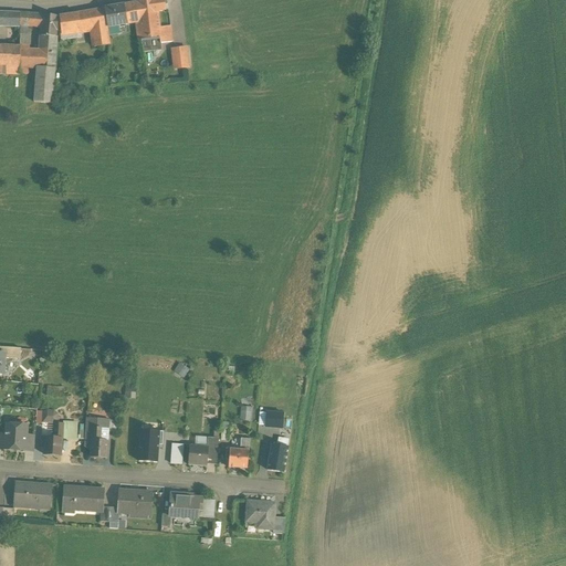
[(140,40),(160,38),(159,29),(157,12),(165,11),(164,1),(157,1),(156,0),(136,2),(137,4),(139,23),(140,40)]
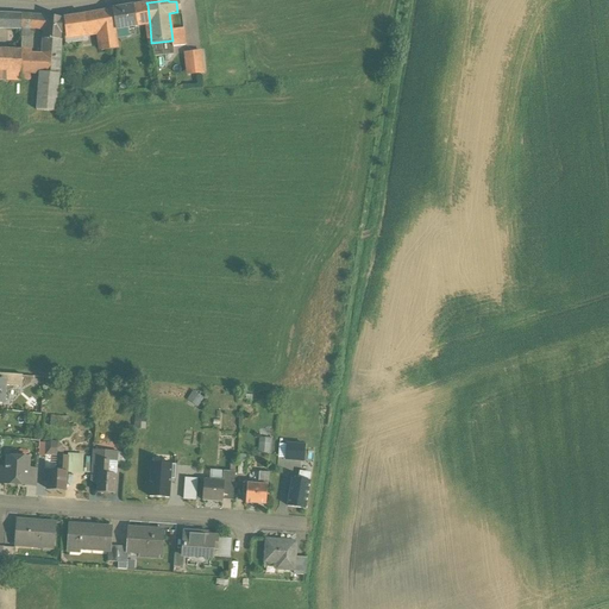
[(148,5),(113,11),(115,30),(150,25),(148,5)]
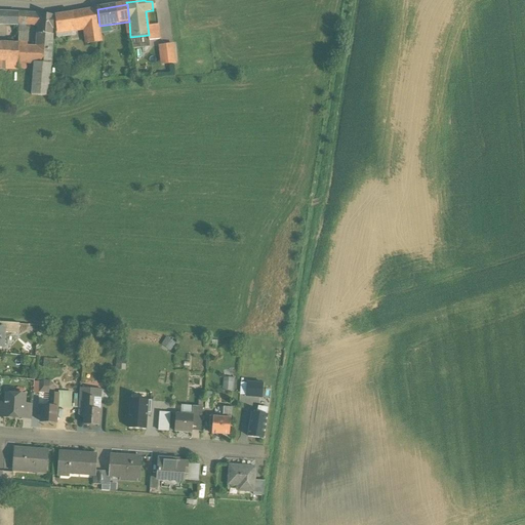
[(80,11),(81,29),(85,28),(87,44),(102,43),(101,35),(99,26),(97,9),(80,11)]
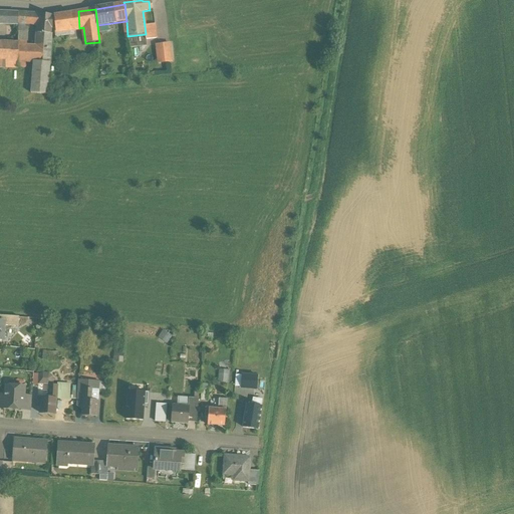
[(79,28),(78,11),(54,15),(55,31),(79,28)]
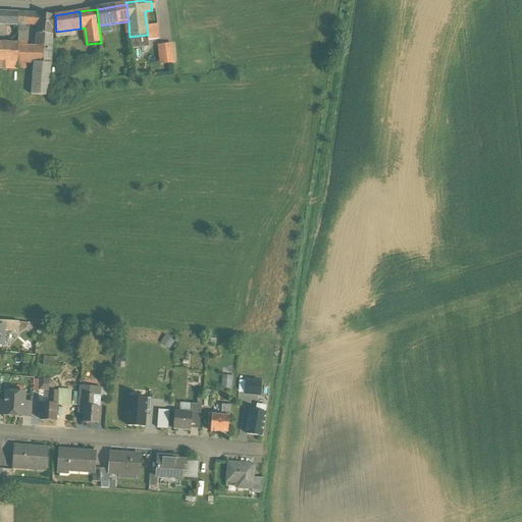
[(18,13),(0,12),(0,22),(18,23),(18,13)]
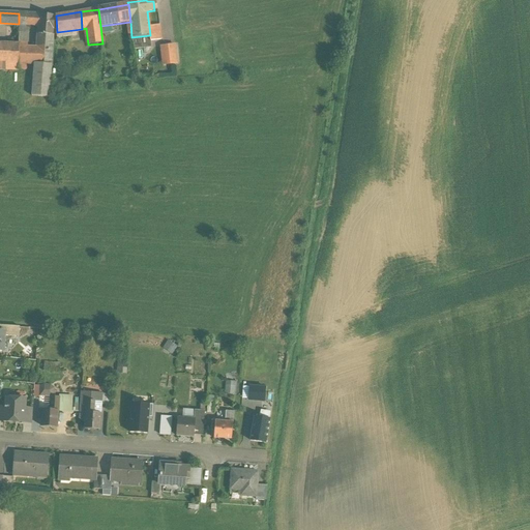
[(54,16),(19,13),(19,24),(38,25),(37,40),(53,41),(54,16)]
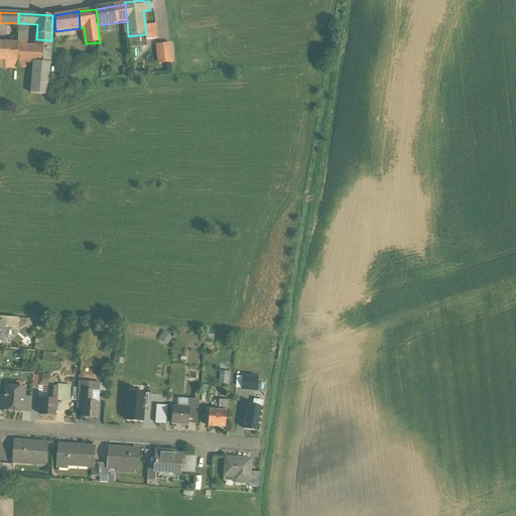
[(146,34),(146,40),(157,38),(155,25),(145,26),(146,34)]
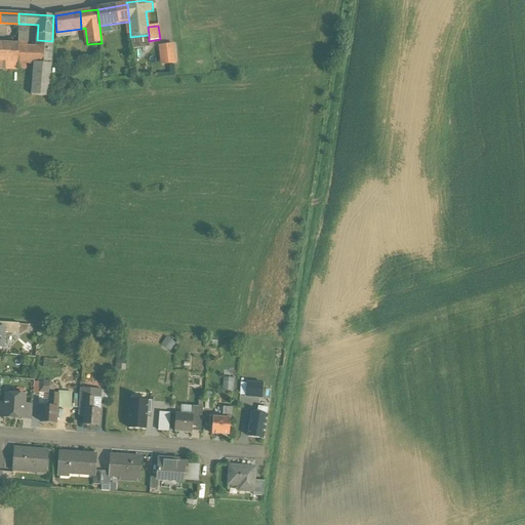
[(149,35),(130,37),(132,49),(150,47),(149,41),(149,35)]
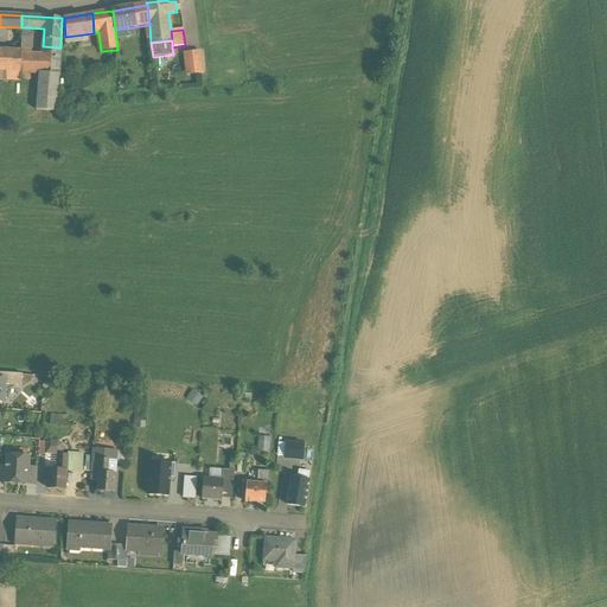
[(29,80),(29,74),(38,74),(37,110),(57,112),(61,48),(43,46),(43,56),(31,56),(31,49),(21,49),(21,51),(0,50),(0,78),(20,80),(29,80)]
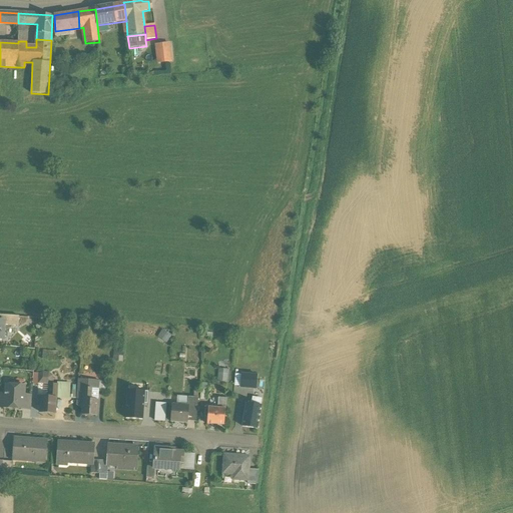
[(161,45),(155,45),(157,62),(163,61),(170,60),(168,44),(161,45)]
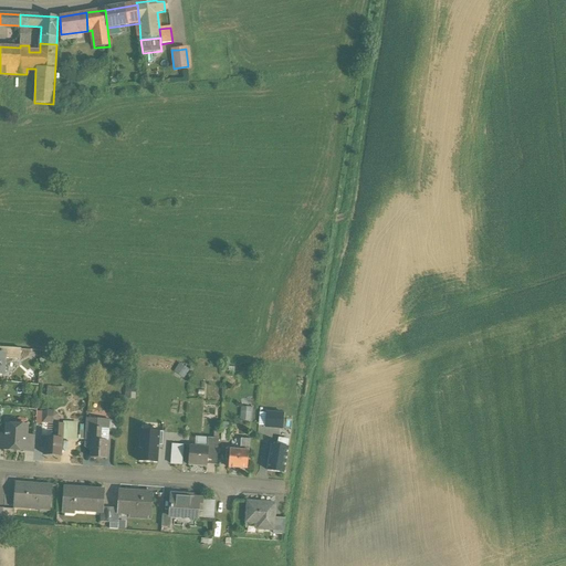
[(21,349),(0,347),(0,354),(6,354),(6,359),(20,360),(21,349)]
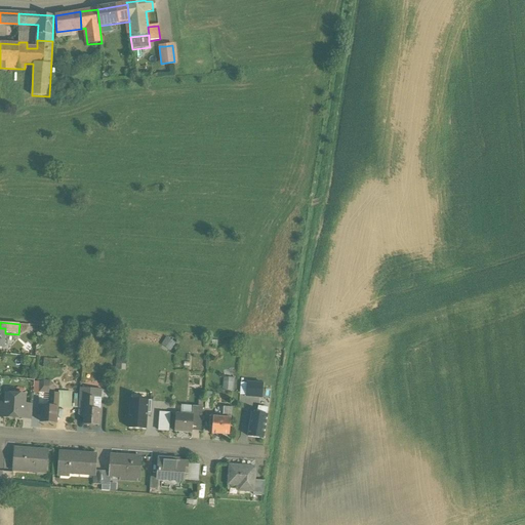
[(162,345),(169,350),(174,342),(167,337),(162,345)]
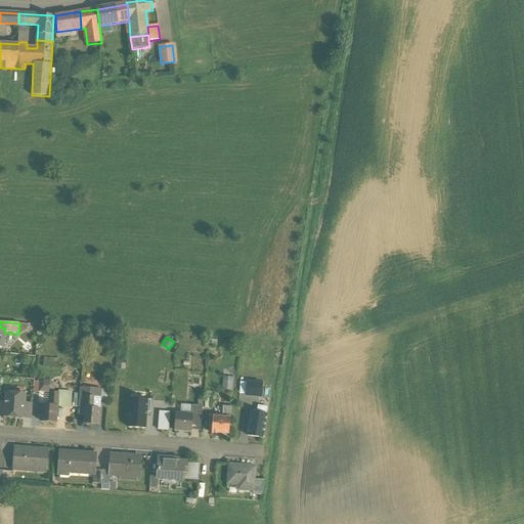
[(60,360),(44,359),(43,366),(59,368),(60,360)]
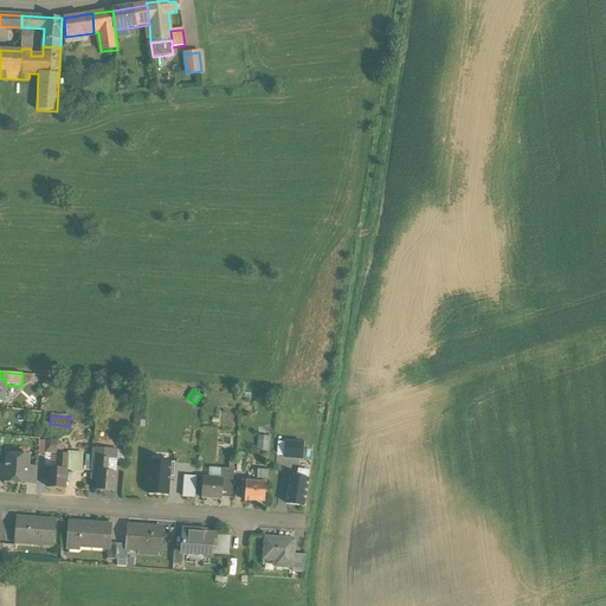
[(259,437),(258,450),(269,451),(270,438),(259,437)]
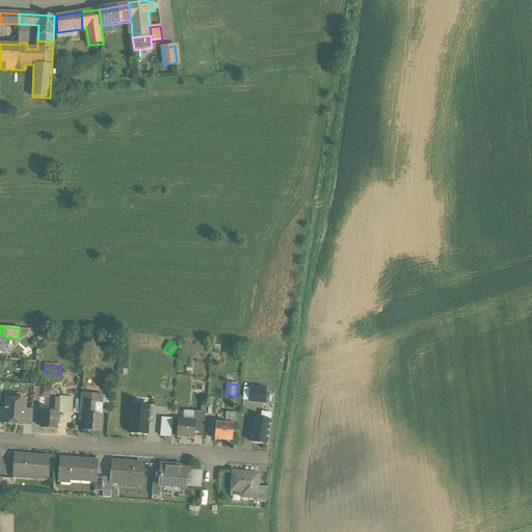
[(250,389),(249,402),(265,403),(266,390),(250,389)]
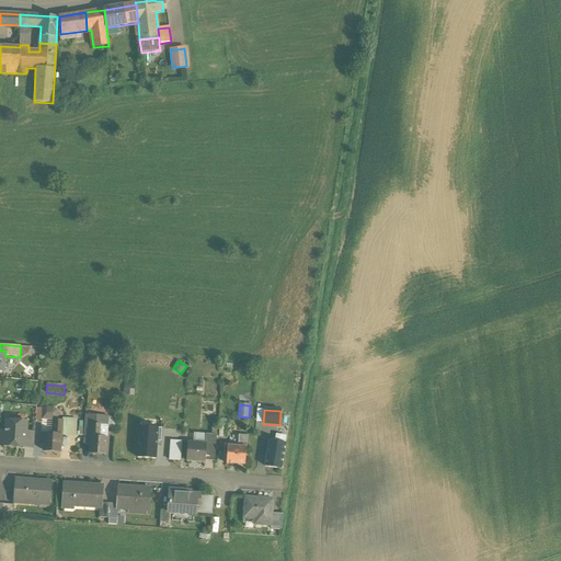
[(98,418),(86,416),(84,436),(91,436),(92,425),(92,422),(96,422),(98,418)]
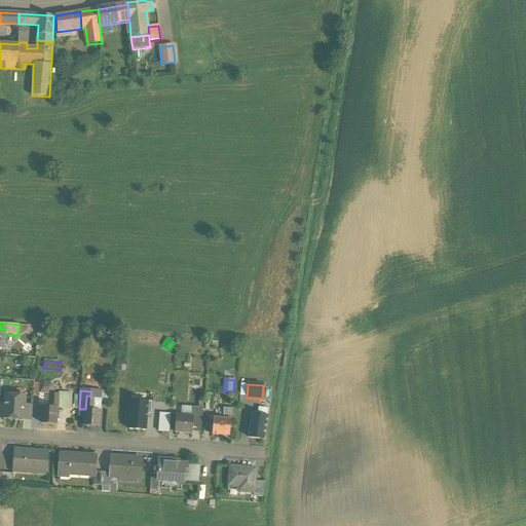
[(109,391),(102,391),(101,400),(102,400),(101,402),(108,403),(109,391)]
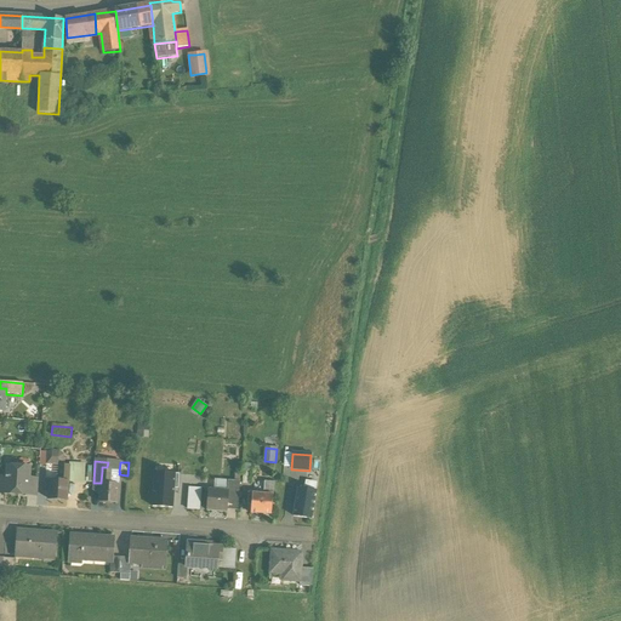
[(175,465),(155,463),(155,472),(175,473),(175,465)]
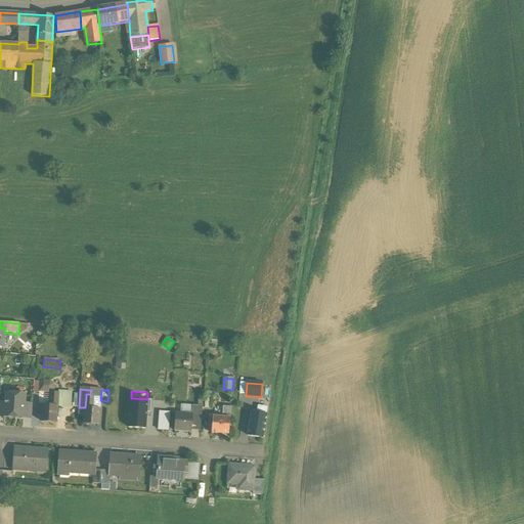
[(50,392),(39,392),(39,393),(39,405),(41,405),(50,405),(50,392)]
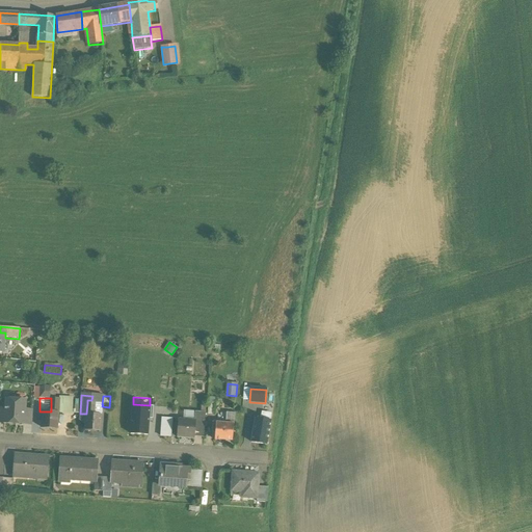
[(59,399),(51,398),(51,411),(58,413),(59,399)]
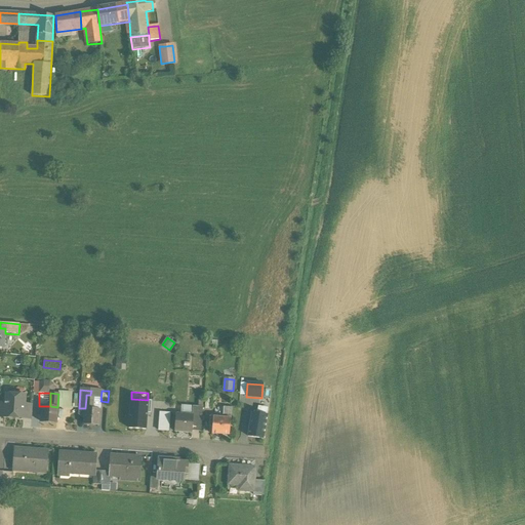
[(59,393),(58,393),(57,407),(71,408),(72,394),(59,393)]
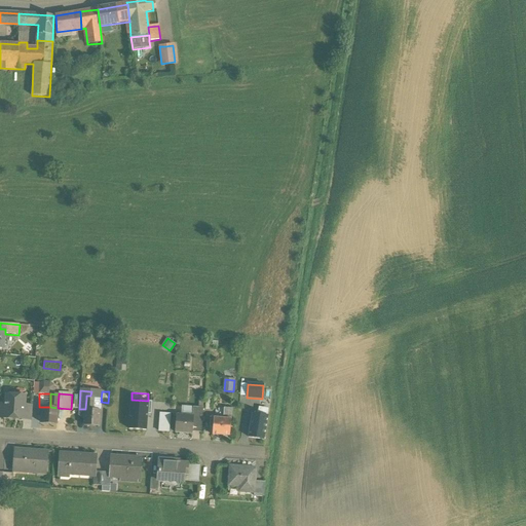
[(17,396),(7,395),(6,404),(5,404),(4,418),(24,419),(25,405),(25,399),(16,399),(17,396)]
